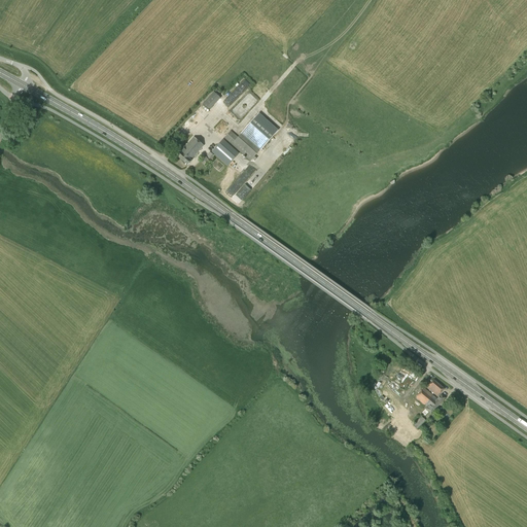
[(210,106),(221,94),(216,89),(205,101),(208,104),(210,106)]
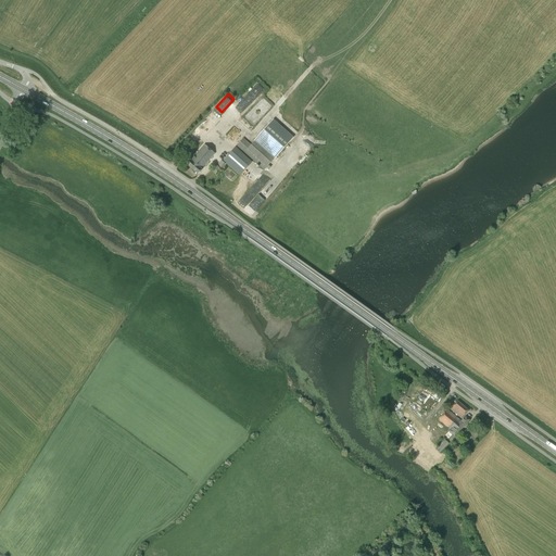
[(263,96),(244,114),(254,123),(273,104),(263,96)]
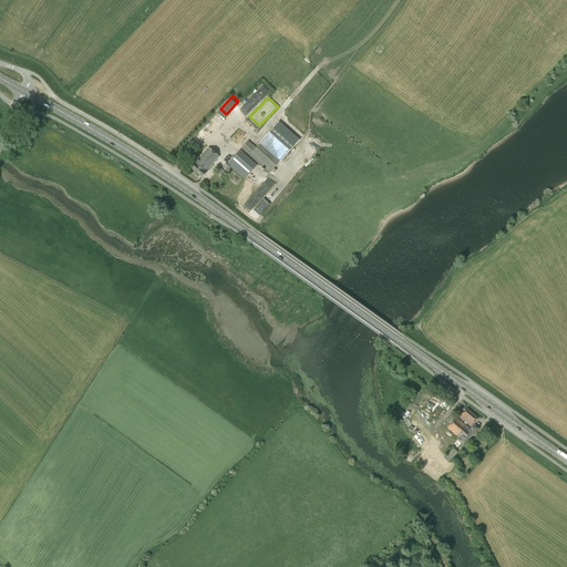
[(279,122),(264,140),(259,144),(279,163),(299,141),(279,122)]
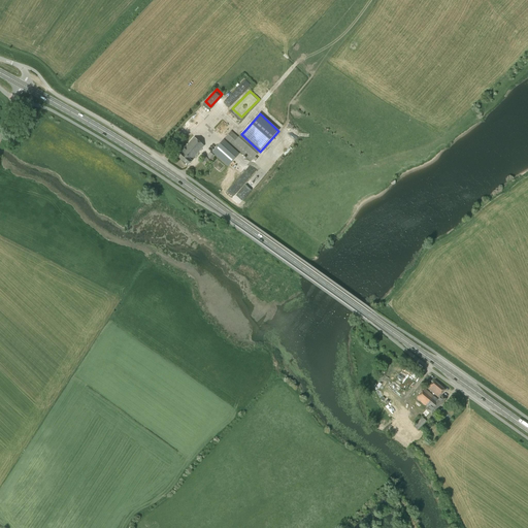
[(231,131),(229,133),(225,138),(232,144),(238,137),(231,131)]
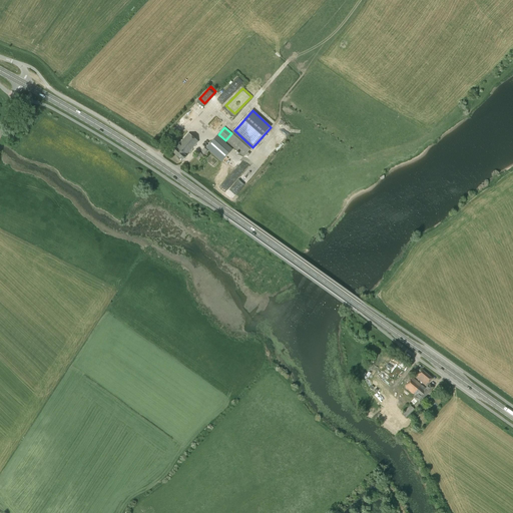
[(246,154),(248,152),(252,147),(234,130),(231,133),(225,140),(243,157),(245,155),(246,154)]
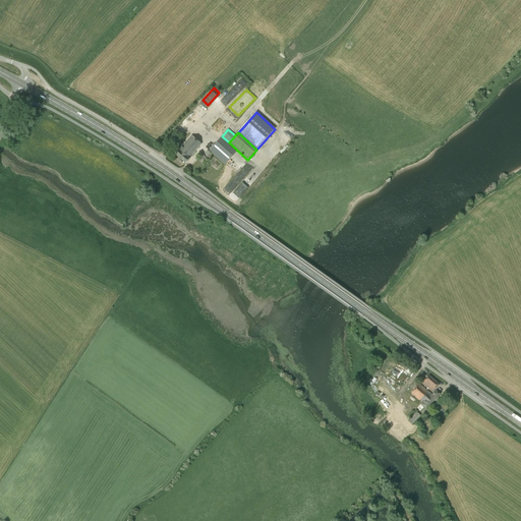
[(179,150),(178,150),(174,154),(185,163),(189,159),(188,159),(201,145),(191,135),(179,150)]
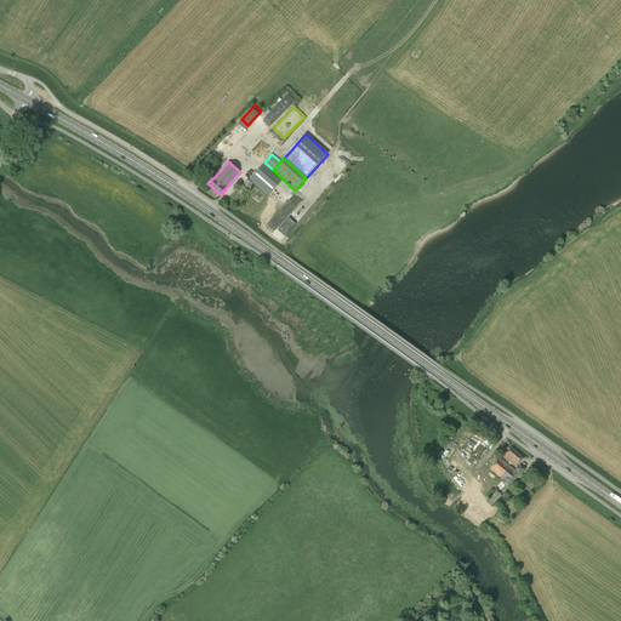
[(269,195),(278,186),(260,169),(250,178),(269,195)]
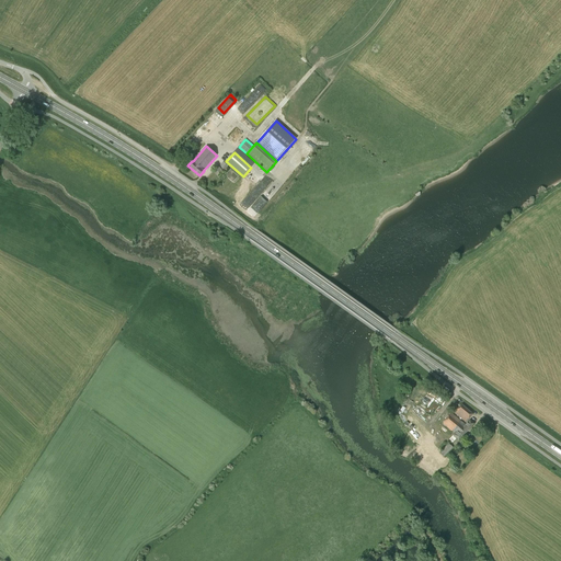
[(249,204),(263,190),(260,185),(244,199),(249,204)]
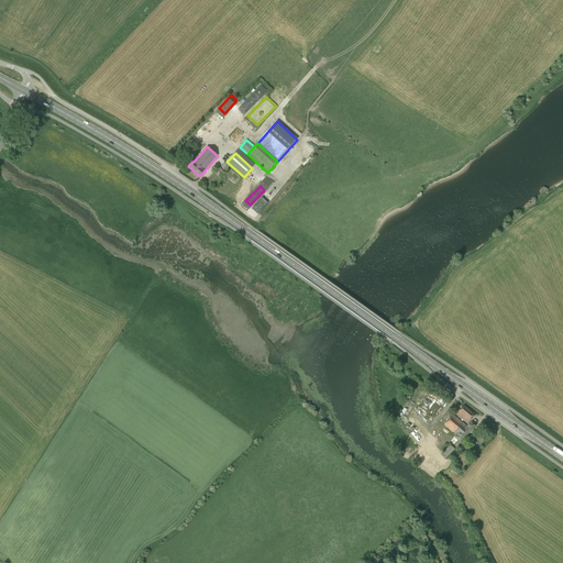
[(256,210),(268,199),(263,194),(251,205),(256,210)]
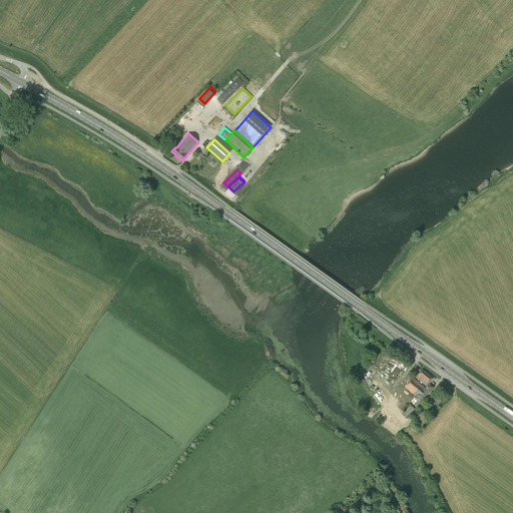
[(416,378),(426,386),(428,383),(428,384),(433,379),(422,370),(418,375),(416,378)]
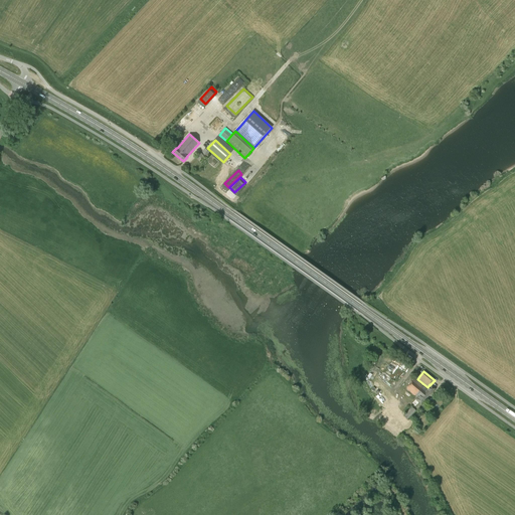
[(414,378),(406,387),(415,394),(415,393),(418,396),(415,399),(417,401),(421,404),(436,389),(432,385),(427,390),(414,378)]
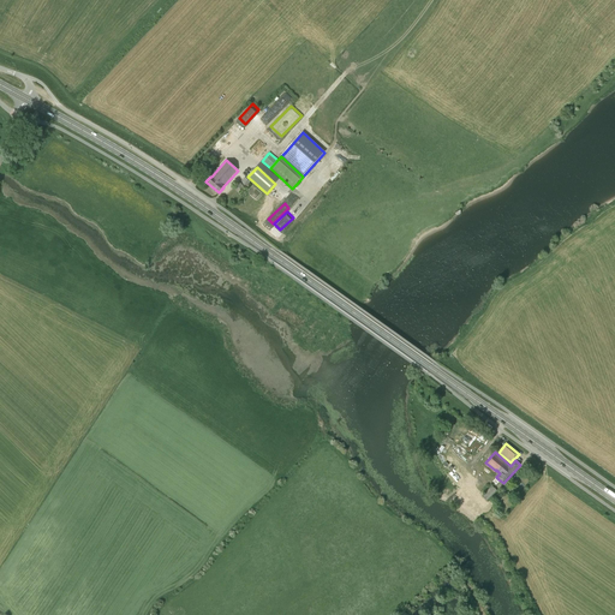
[(491,487),(482,496),(487,501),(496,490),(491,487)]
